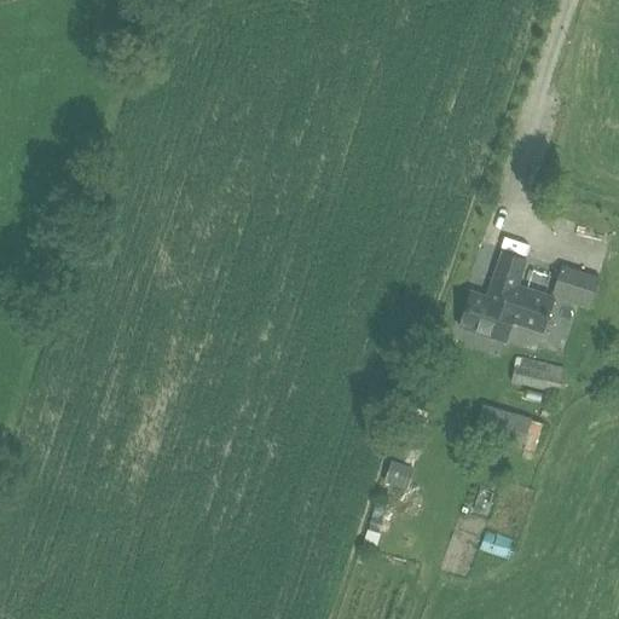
[(528,261),(505,254),(495,284),(501,285),(496,299),(474,291),(462,327),(508,342),(514,323),(545,333),(556,299),(520,287),(528,261)]
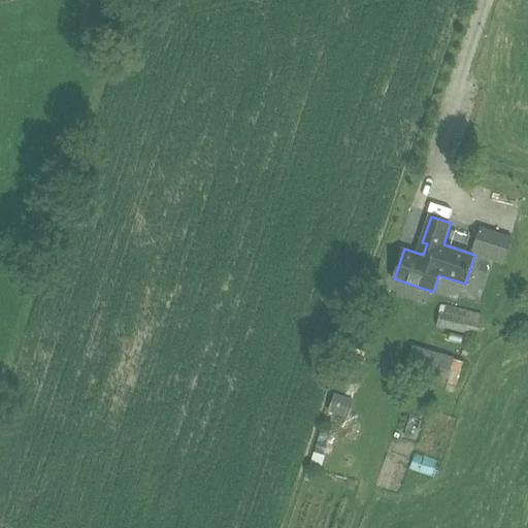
[(512,237),(480,226),(471,251),(503,262),(512,237)]
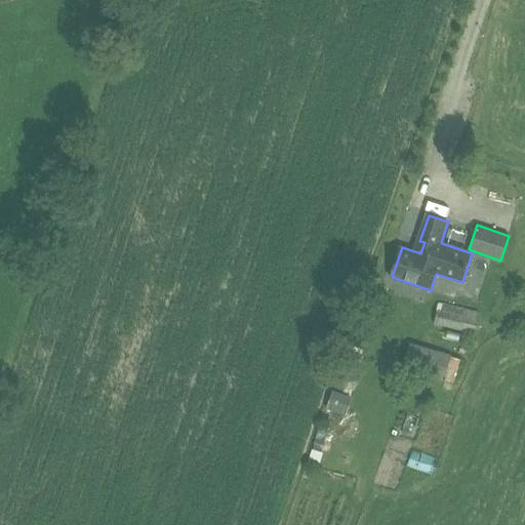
[(479,313),(439,304),(435,324),(474,333),(479,313)]
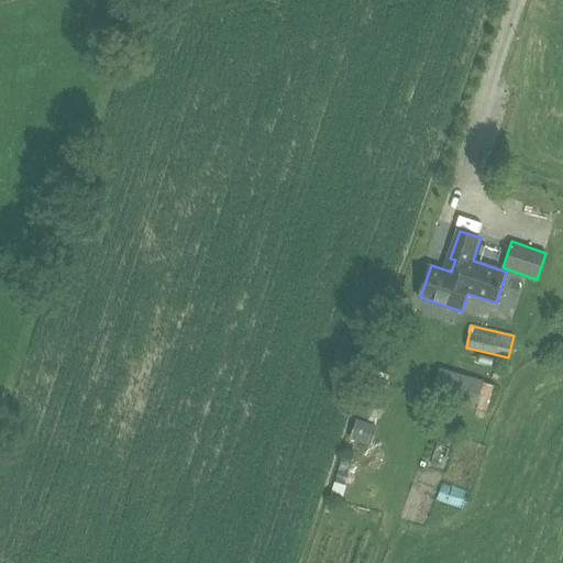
[(470,397),(481,400),(484,384),(473,381),(470,397)]
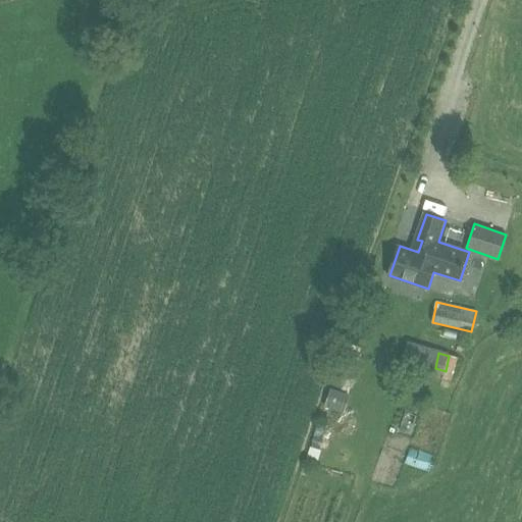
[(451,354),(448,376),(456,378),(459,355),(451,354)]
